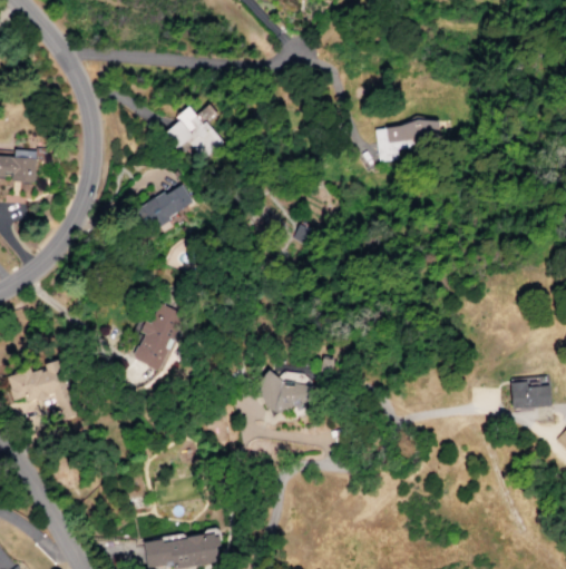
[(216,111),(208,104),(196,115),(204,124),(216,111)]
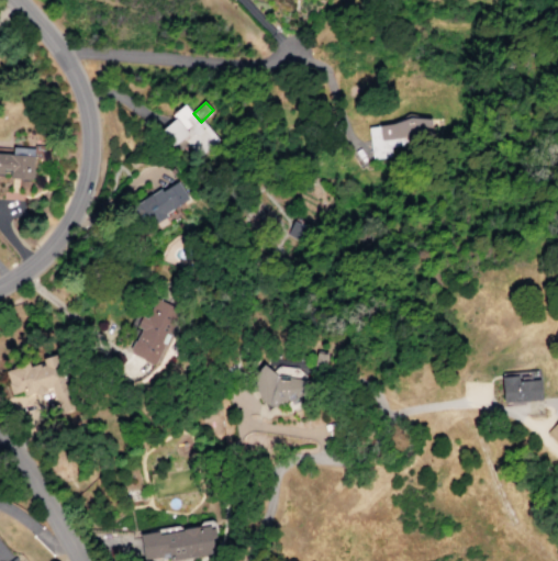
[(167,127),(191,108),(221,136),(201,153),(191,141),(182,147),(167,127)]
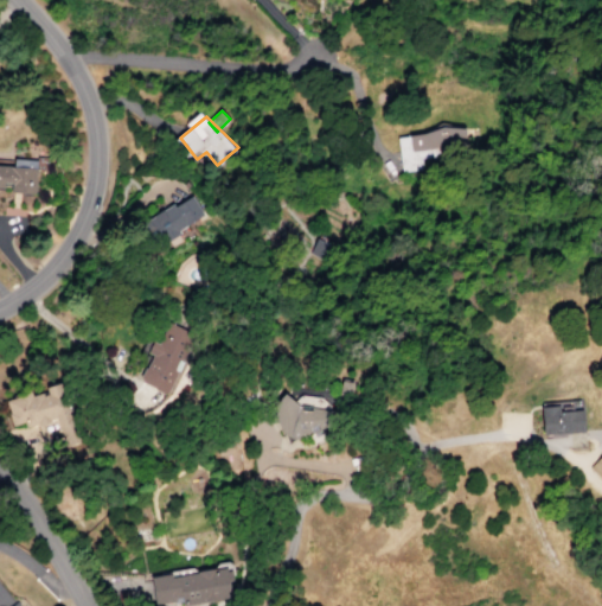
[(429,172),(407,174),(401,141),(427,138),(447,129),(473,133),(476,154),(428,161),(429,172)]
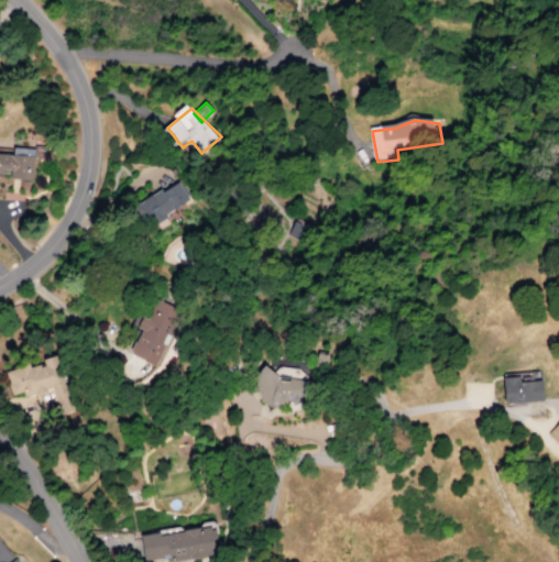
[(0,153),(35,155),(34,180),(0,178),(0,153)]
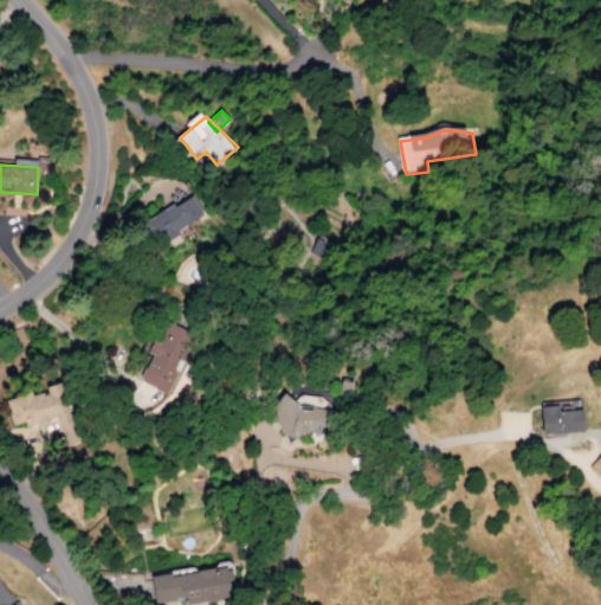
[(131,229),(173,200),(187,221),(179,231),(181,233),(168,242),(165,237),(149,249),(131,229)]
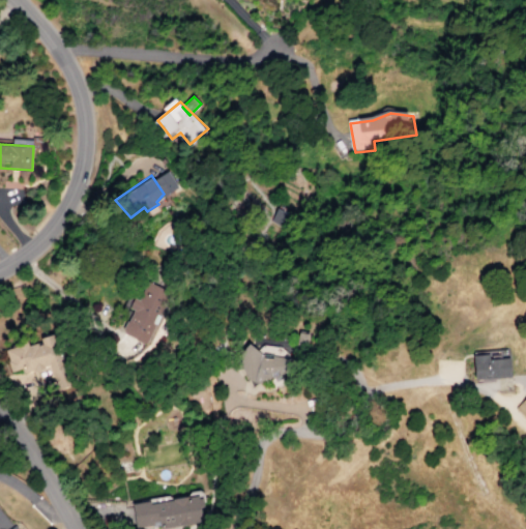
[(152,284),(155,286),(174,296),(148,346),(125,332),(152,284)]
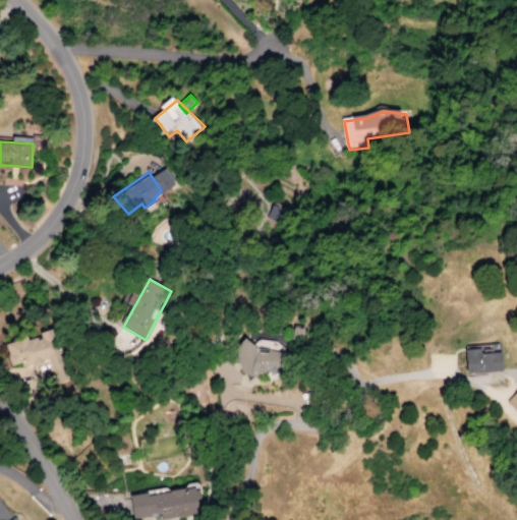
[(6,343),(12,364),(22,361),(24,367),(51,360),(57,382),(70,378),(56,327),(40,332),(42,336),(29,340),(27,336),(6,343)]
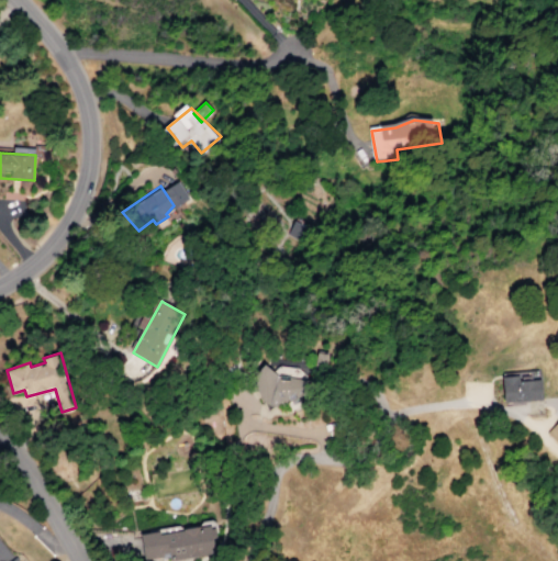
[(246,382),(259,361),(272,372),(307,378),(309,388),(267,404),(246,382)]
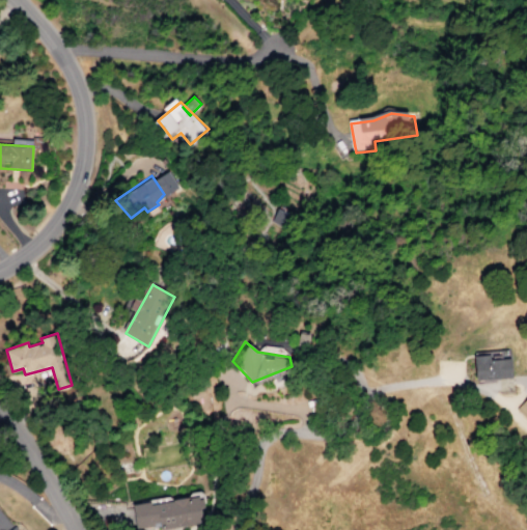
[(476,359),(510,358),(515,390),(499,393),(498,379),(476,380),(476,359)]
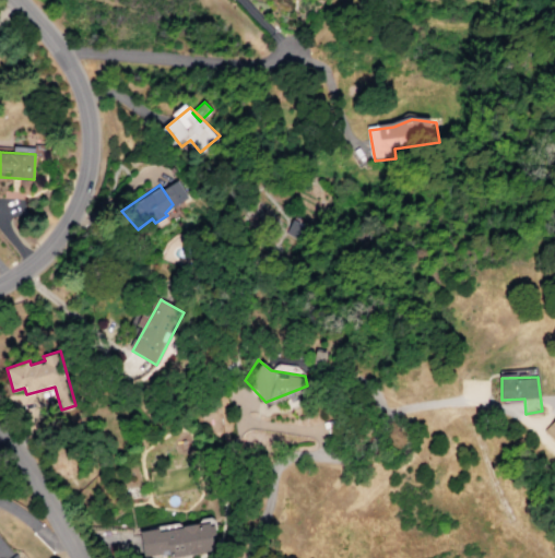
[(554,419),(544,430),(554,440),(554,419)]
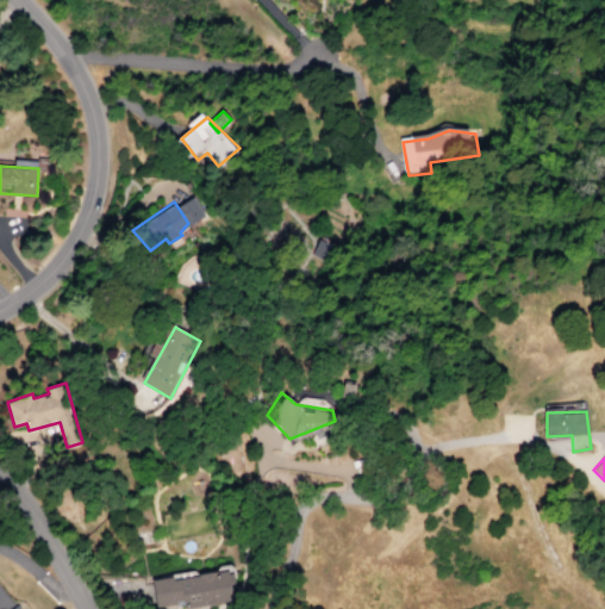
[(150,582),(232,572),(238,606),(222,608),(188,608),(188,604),(157,608),(150,582)]
